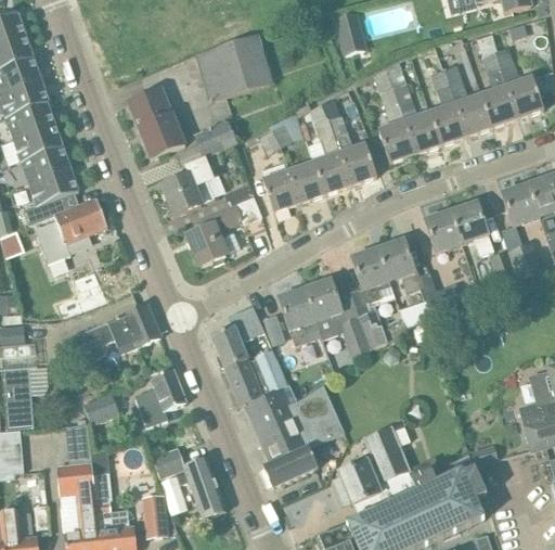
[(531,4),(530,0),(475,0),(475,1),(479,0),(501,0),(504,11),(531,4)]
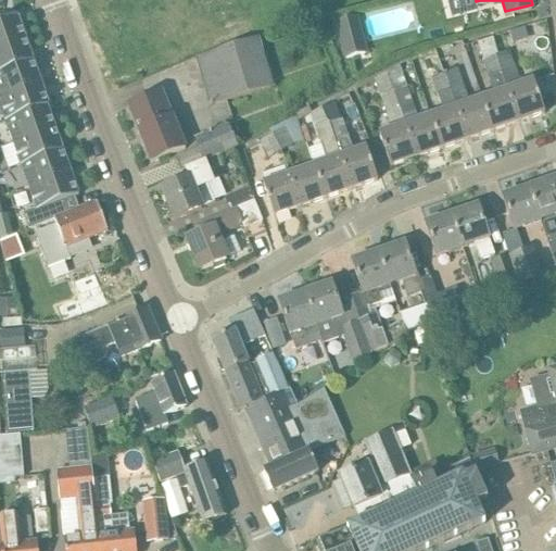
[(0,42),(25,34),(16,11),(0,16),(0,42)]
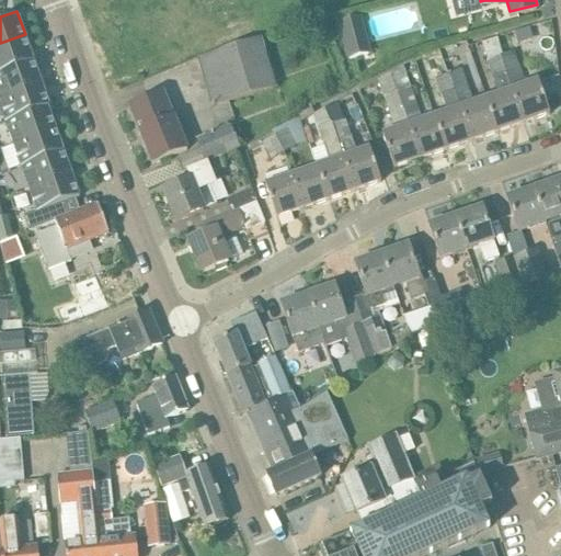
[(361,12),(338,18),(347,54),(370,48),(361,12)]
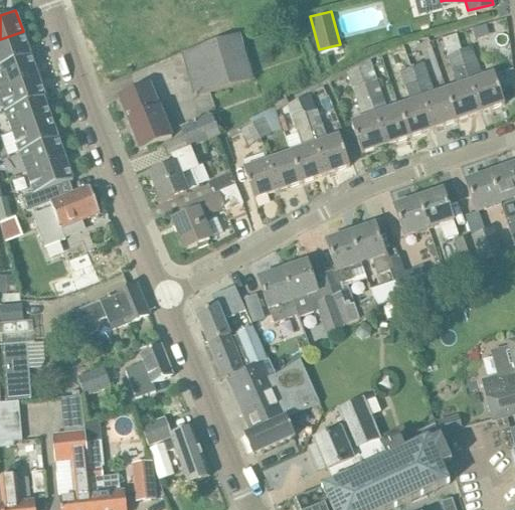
[(255,75),(242,30),(182,47),(195,94),(255,75)]
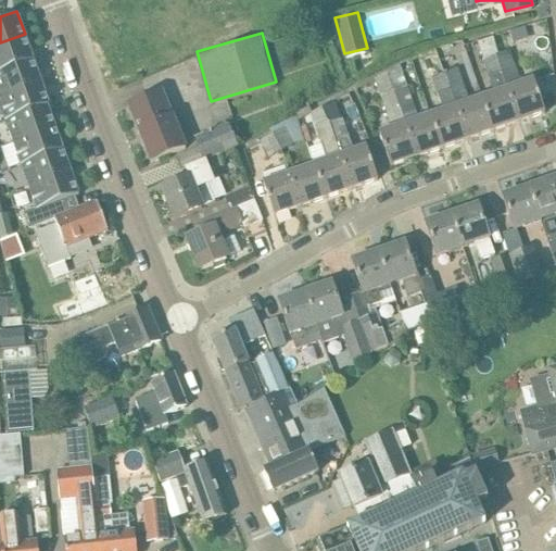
[(0,42),(0,67),(33,57),(25,34),(0,42)]
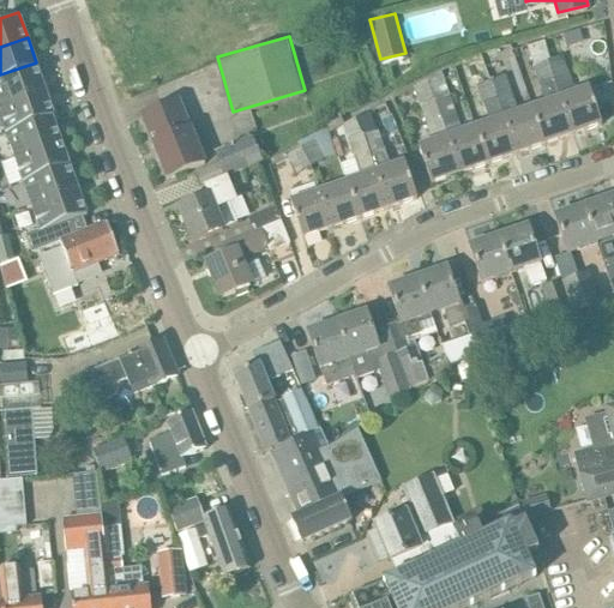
[(576,88),(563,50),(547,56),(572,130),(601,119),(589,83),(576,88)]
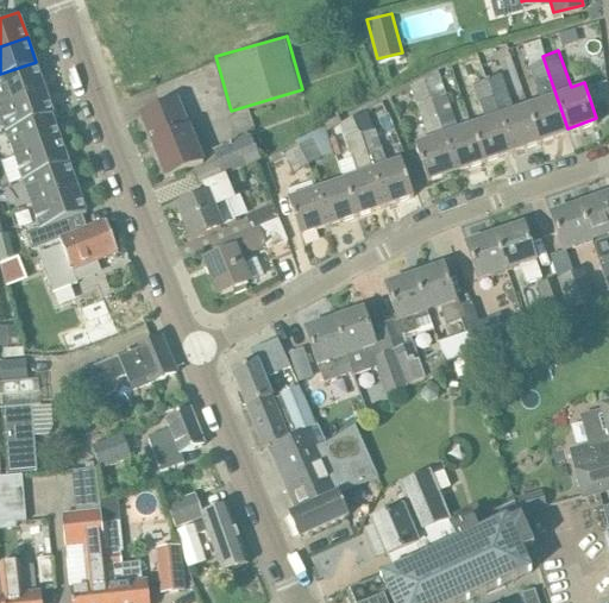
[(541,98),(527,102),(540,138),(567,129),(542,56),(528,61),(541,98)]
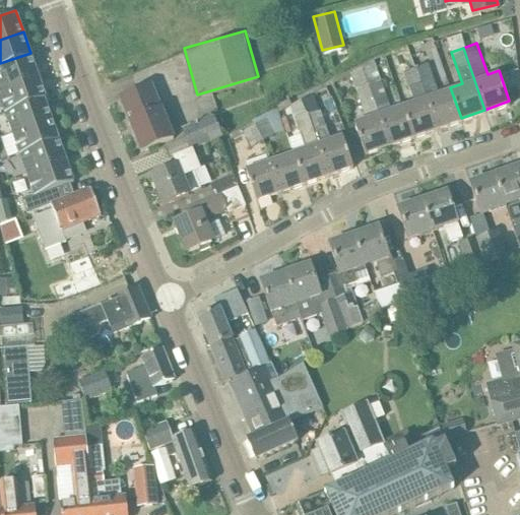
[(0,63),(0,86),(38,73),(30,53),(0,63)]
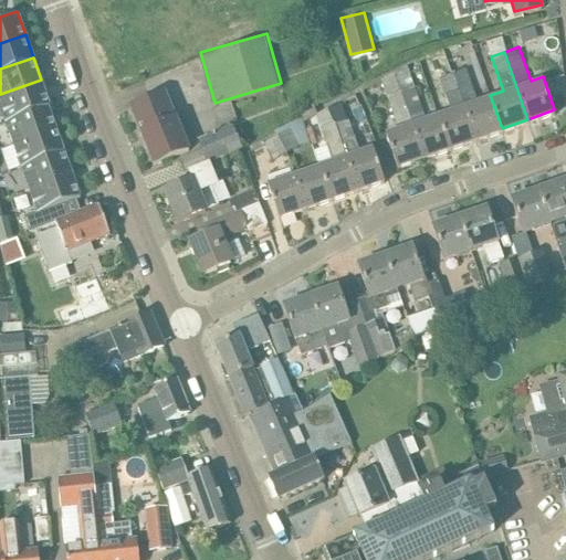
[(438,113),(426,117),(407,63),(394,69),(423,155),(450,146),(438,113)]
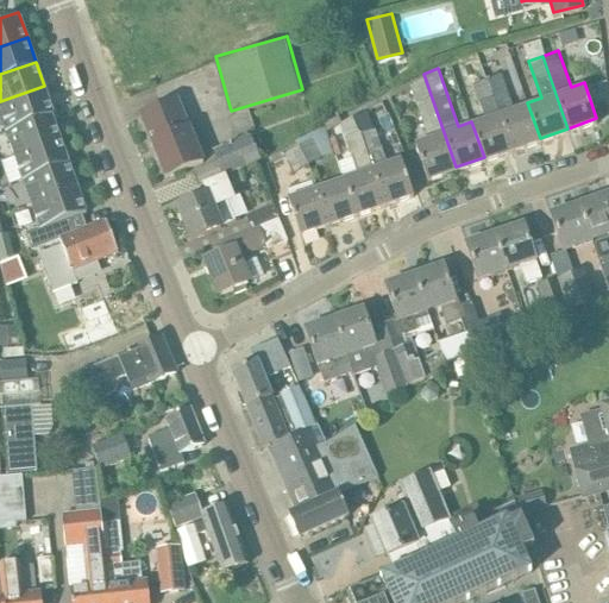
[(527,102),(513,107),(500,69),(487,74),(512,148),(540,138),(527,102)]
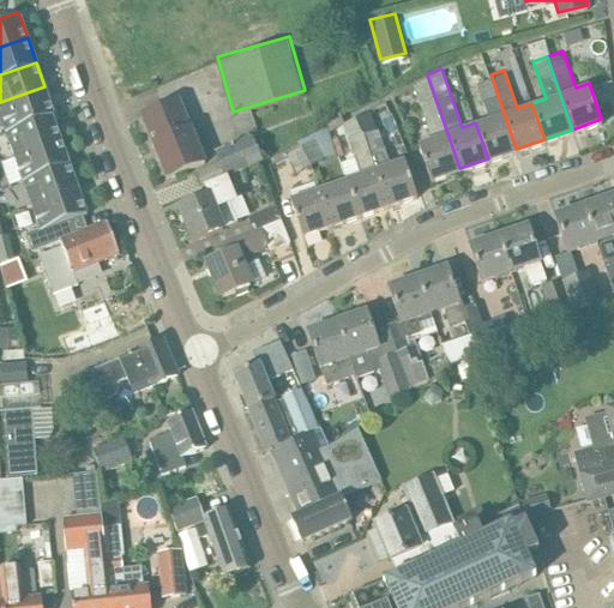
[(431,179),(459,168),(427,74),(414,82),(433,137),(419,142),(431,179)]
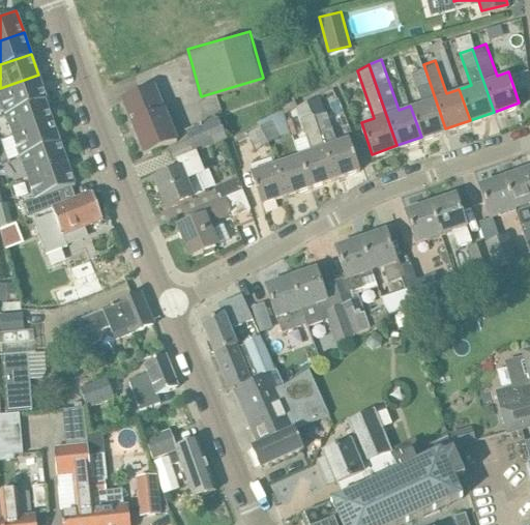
[(421,137),(445,128),(423,64),(422,65),(411,68),(411,69),(422,101),(410,106),(421,137)]
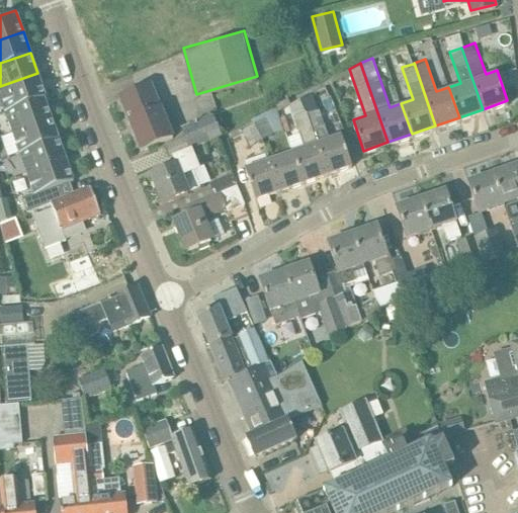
[(4,107),(4,108),(45,93),(37,73),(0,86),(0,92),(5,107),(4,107)]
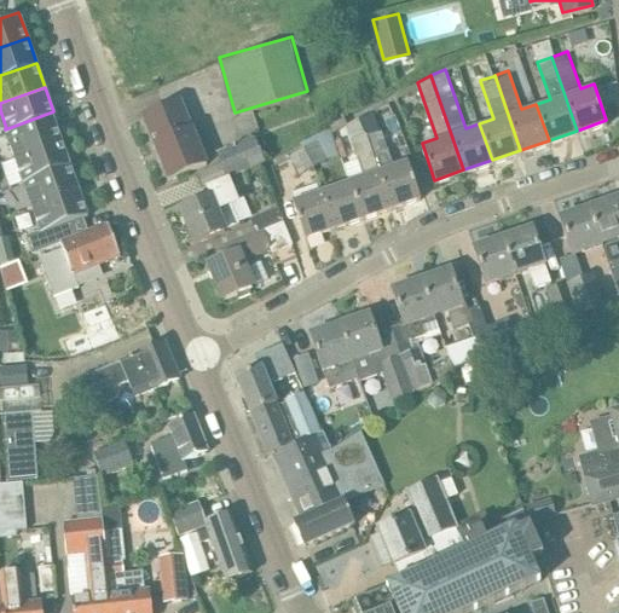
[(155,144),(192,128),(192,125),(191,126),(179,97),(142,111),(155,144)]
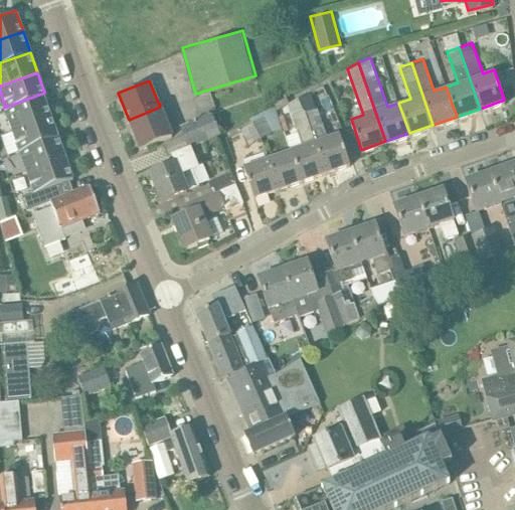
[(11,128),(50,114),(43,95),(45,94),(44,93),(4,108),(11,128)]
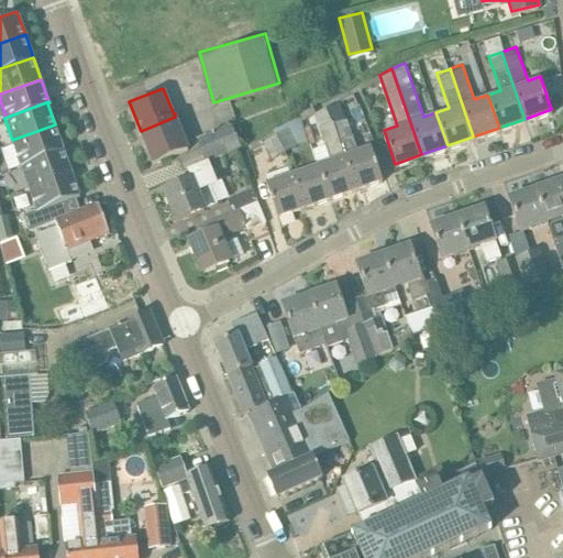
[(331,159),(318,163),(329,196),(355,186),(332,119),(331,119),(326,104),(313,110),(331,159)]
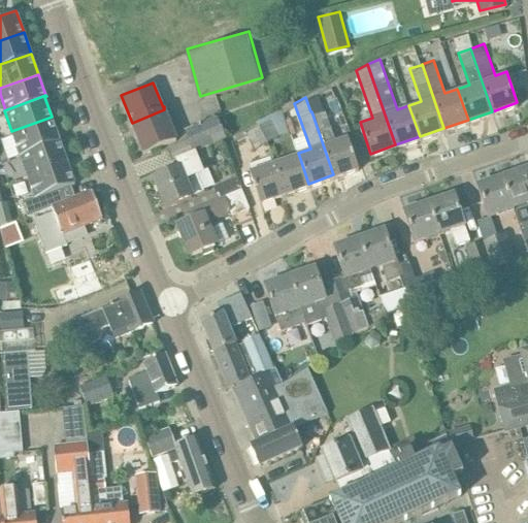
[(348,135),(335,139),(324,107),(311,111),(333,174),(358,166),(348,135)]
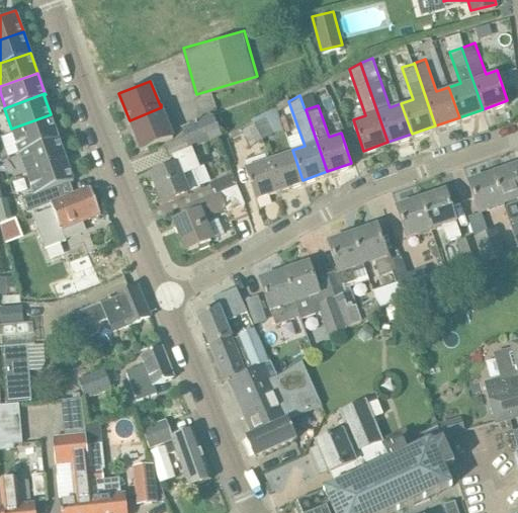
[(172,134),(161,107),(130,120),(141,147),(172,134)]
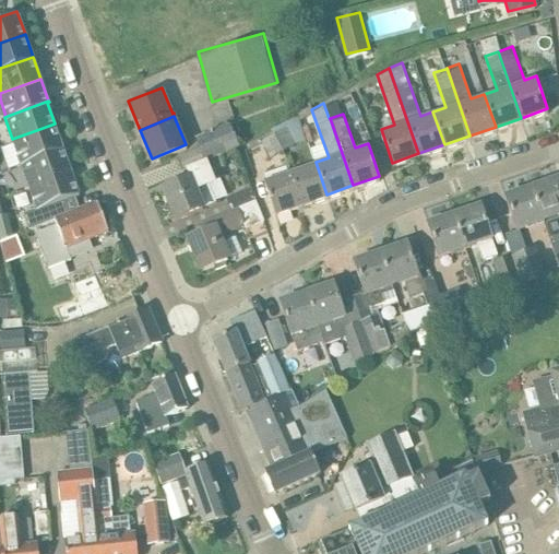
[(182,167),(205,157),(238,143),(228,120),(194,134),(199,144),(177,153),(182,167)]
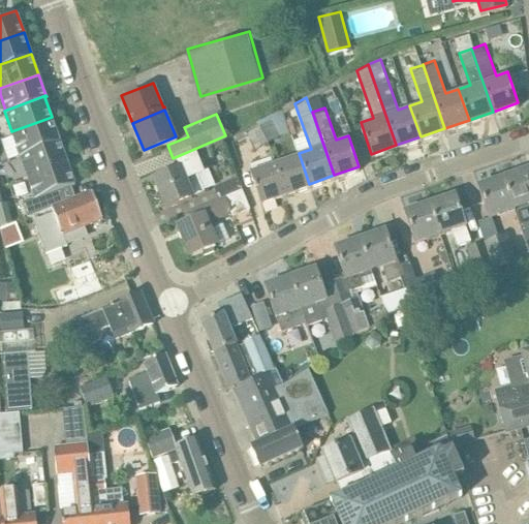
[(19,153),(59,139),(52,117),(11,131),(19,153)]
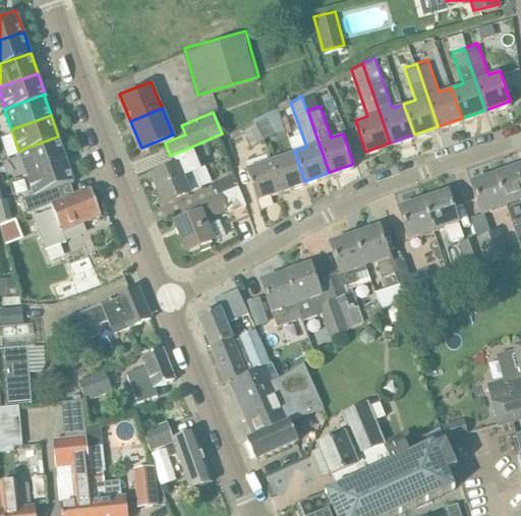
[(254,121),(263,136),(274,130),(267,115),(254,121)]
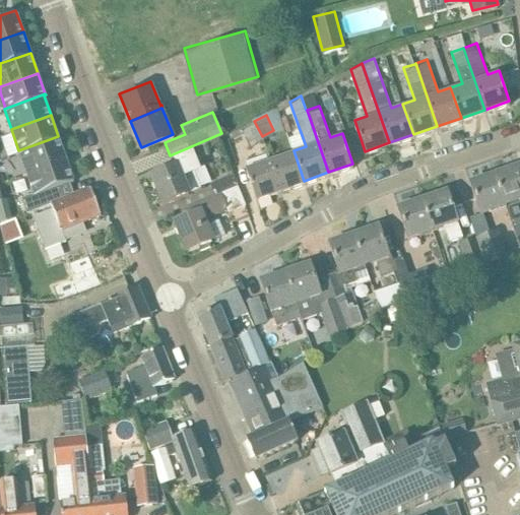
[(251,142),(262,136),(254,121),(243,127),(251,142)]
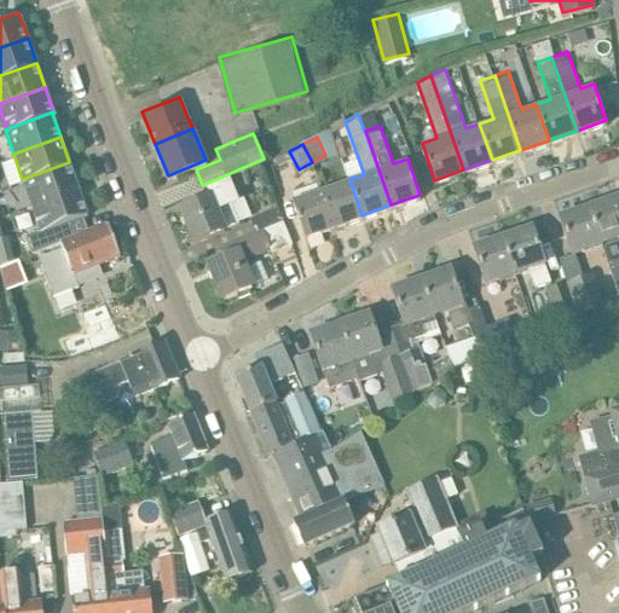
[(32,203),(77,186),(69,162),(22,179),(32,203)]
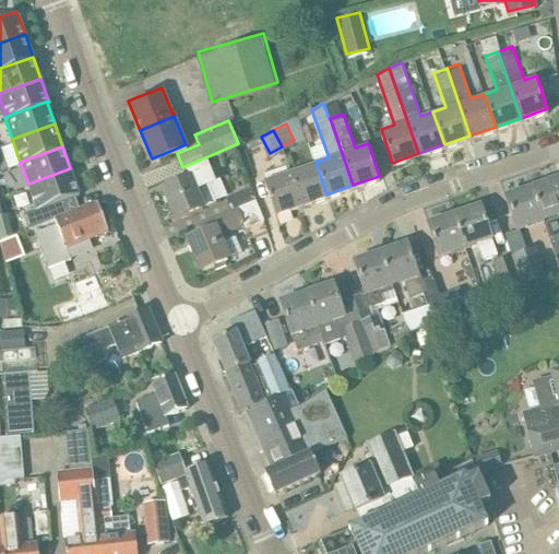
[(175,216),(203,204),(216,200),(209,181),(215,179),(205,157),(182,167),(186,175),(162,185),(175,216)]
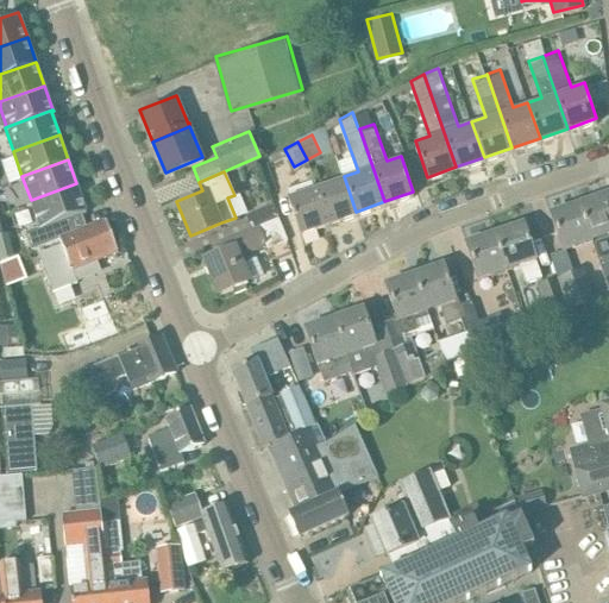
[(344,176),(316,186),(328,221),(356,212),(344,176)]
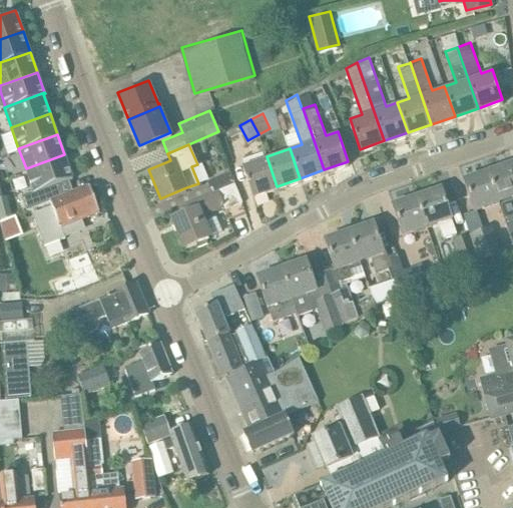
[(64,154),(26,168),(33,189),(72,175),(64,154)]
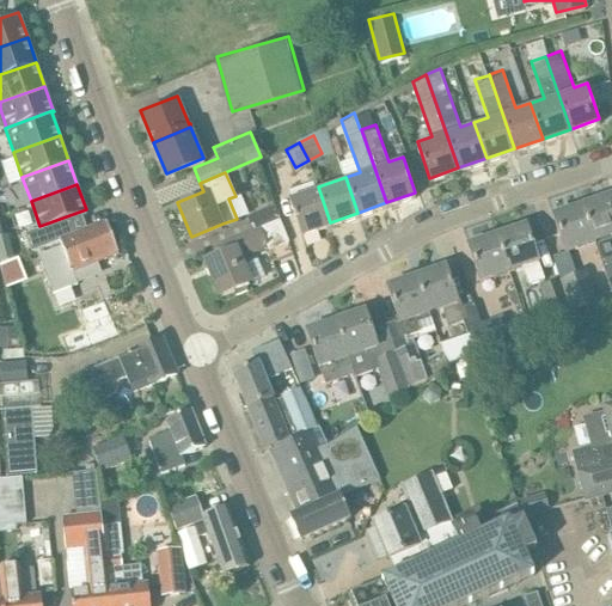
[(330,222),(318,187),(289,196),(301,232),(330,222)]
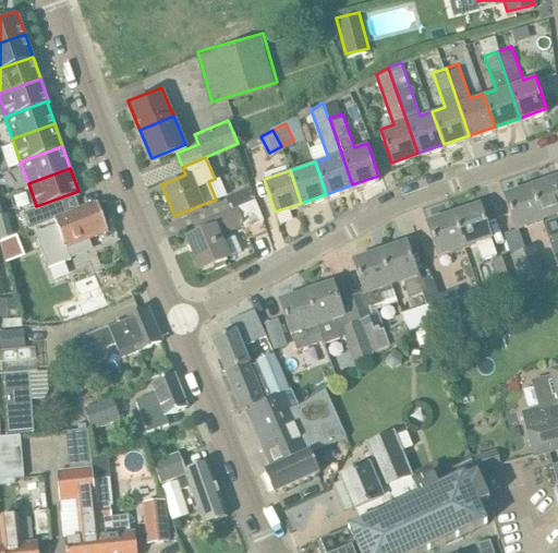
[(529,183),(541,217),(542,217),(557,262),(557,265),(557,178),(557,173),(529,183)]
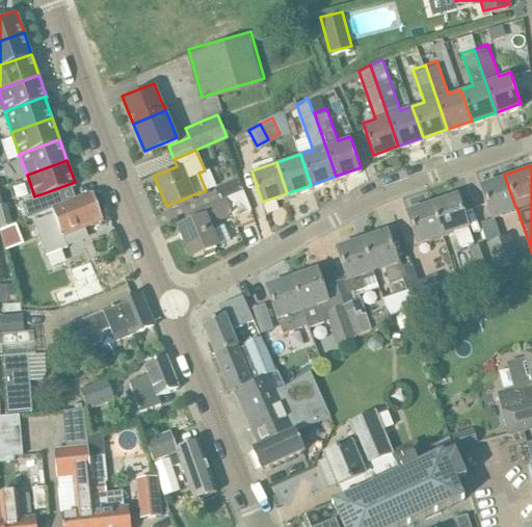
[(224,194),(242,187),(238,175),(214,185),(219,196),(224,194)]
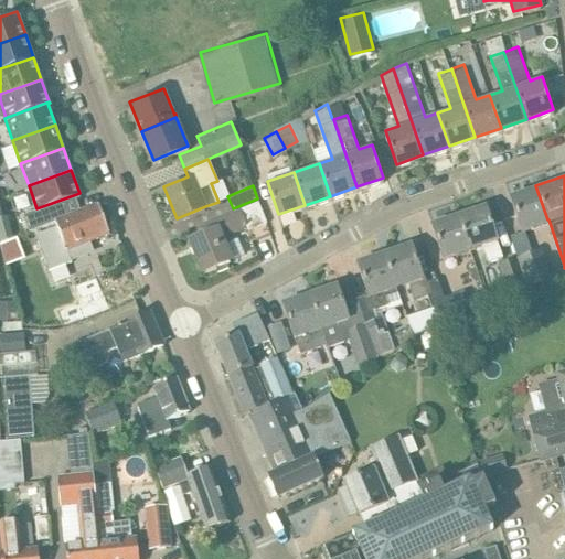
[(547,219),(535,185),(510,194),(522,227),(509,232),(516,254),(528,283),(564,269),(564,268),(564,265),(548,269),(541,246),(532,249),(524,227),(547,219)]
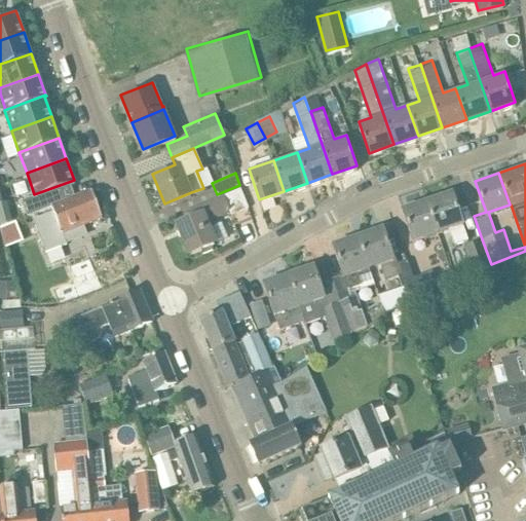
[(51,201),(54,207),(32,216),(44,248),(87,231),(83,222),(101,216),(89,186),(51,201)]
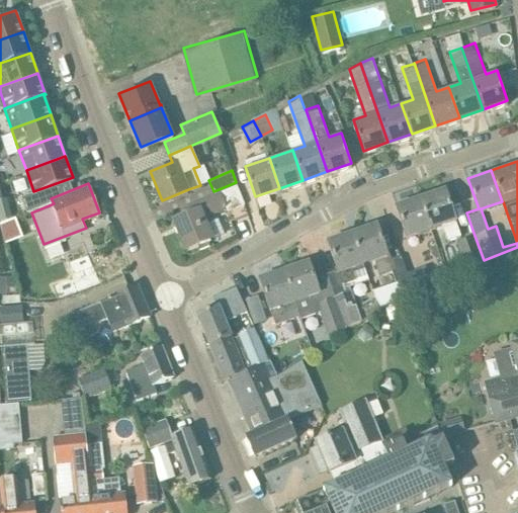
[(420,194),(431,226),(442,222),(447,238),(460,233),(445,186),(420,194)]
